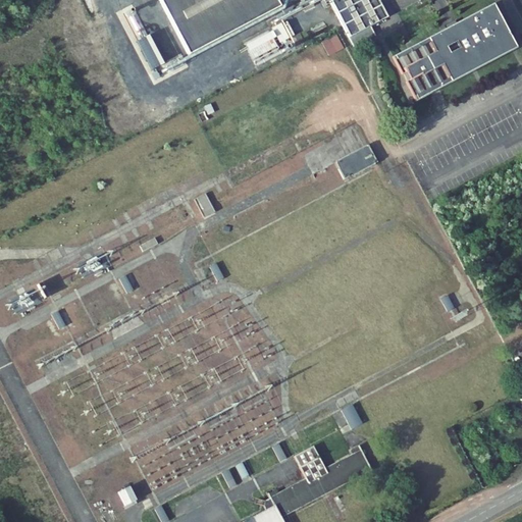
[(159,0),(188,56),(279,7),(275,0),(159,0)]
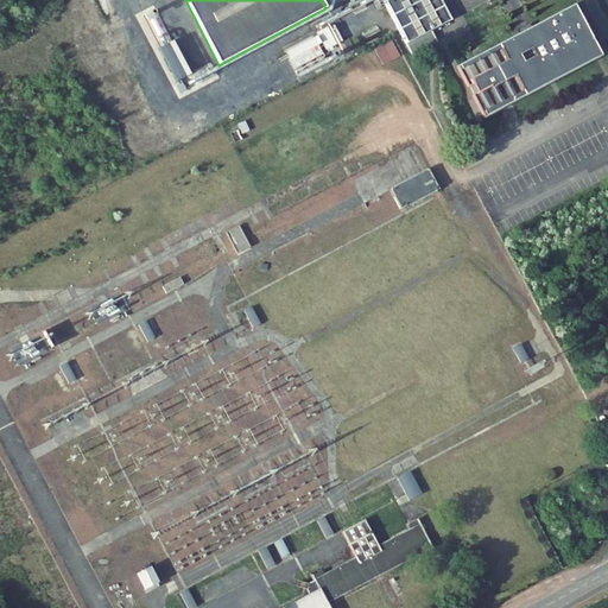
[(441,0),(382,0),(393,19),(398,30),(406,44),(415,59),(425,55),(423,49),(437,42),(431,30),(451,20),(441,0)]
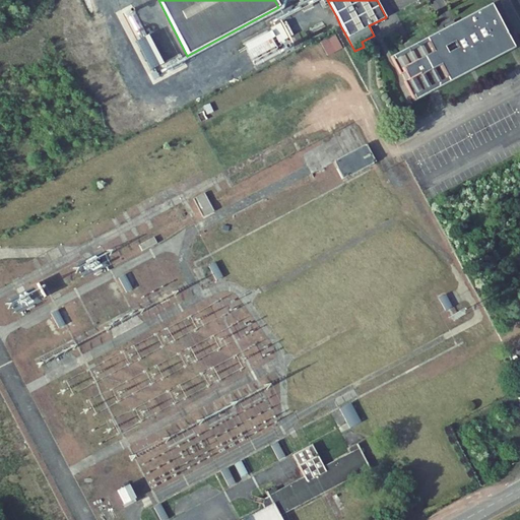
[(340,25),(336,16),(316,27),(321,36),(340,25)]
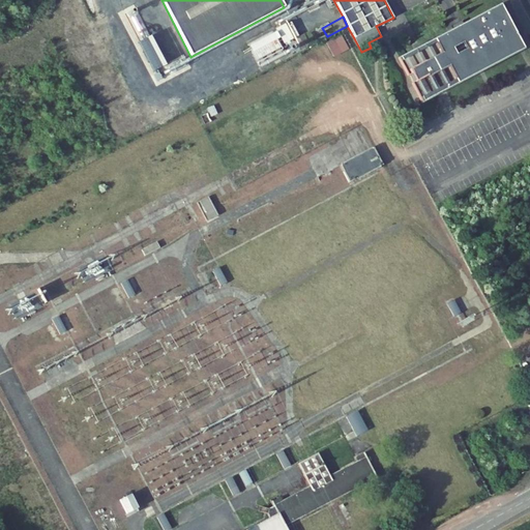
[(291,22),(276,30),(284,43),(298,36),(291,22)]
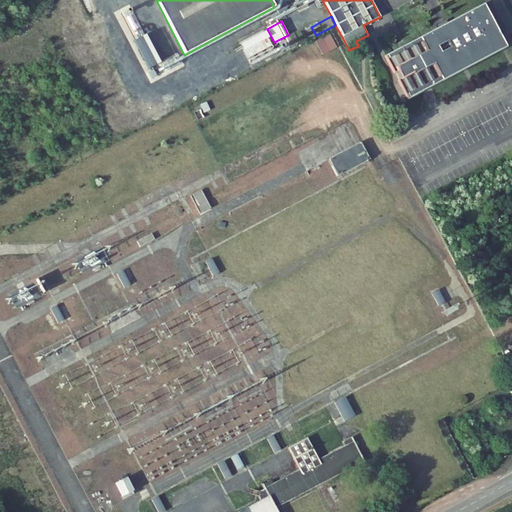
[(434,41),(394,63),(403,79),(426,67),(428,73),(436,69),(441,77),(480,55),(462,21),(432,37),(434,41)]
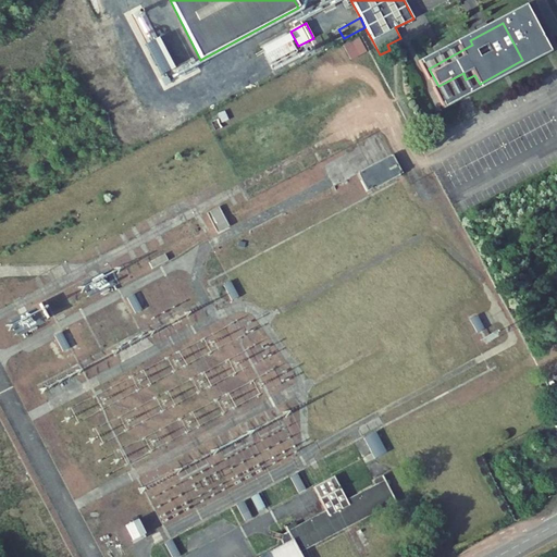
[(296,50),(287,35),(261,49),(270,64),(296,50)]
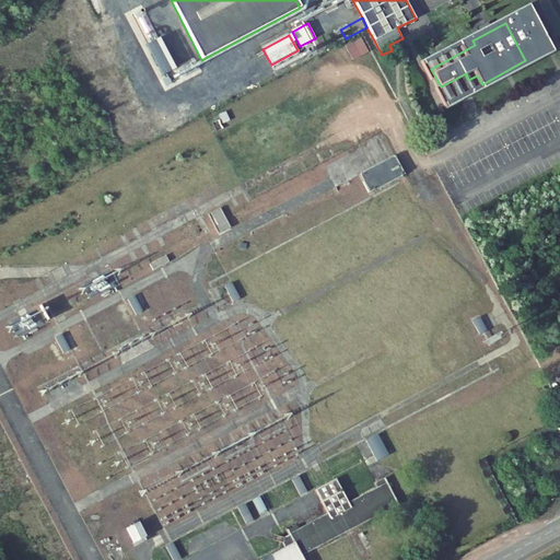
[(346,45),(353,59),(368,51),(360,37),(346,45)]
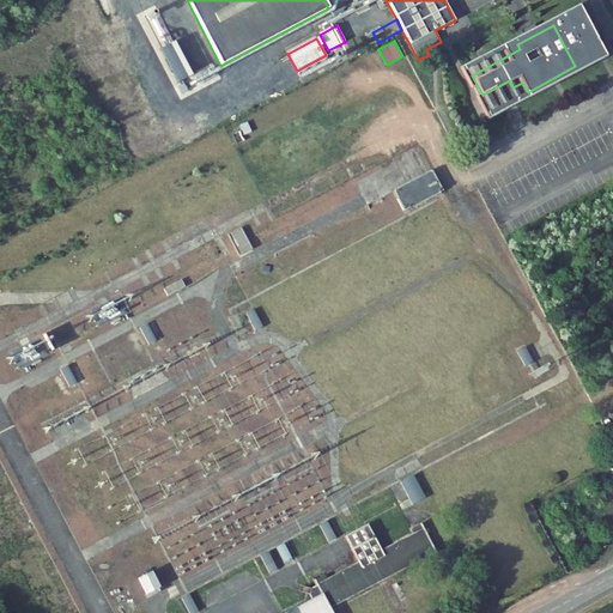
[(431,171),(394,190),(405,212),(442,193),(431,171)]
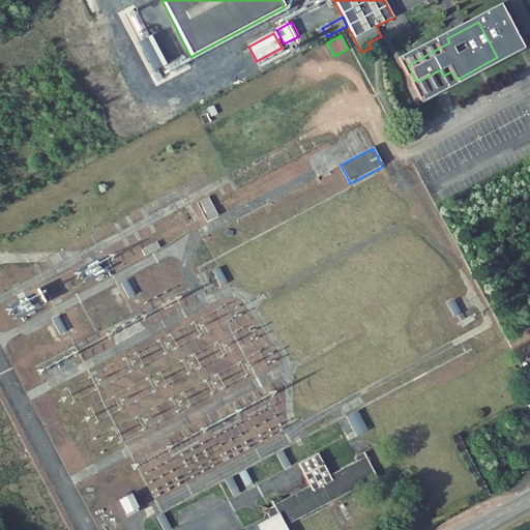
[(218,216),(208,198),(198,203),(208,222),(218,216)]
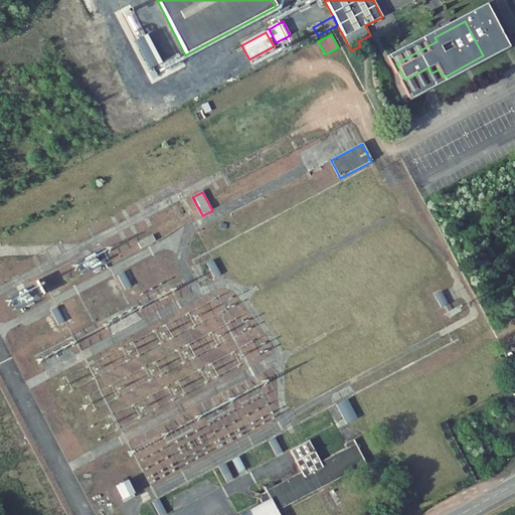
[(152,235),(138,242),(141,248),(156,241),(152,235)]
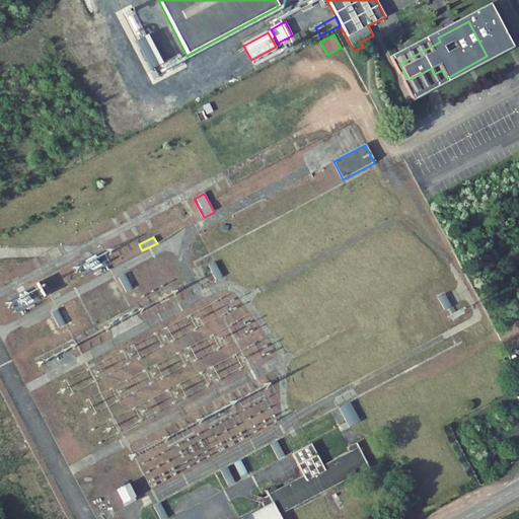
[(215,263),(209,266),(216,281),(223,277),(215,263)]
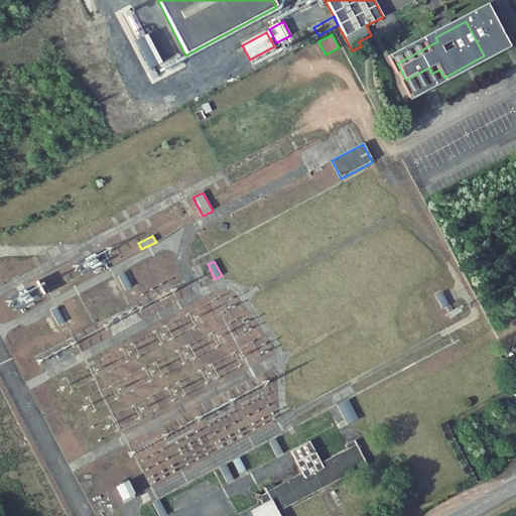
[(124,273),(118,276),(125,291),(132,287),(124,273)]
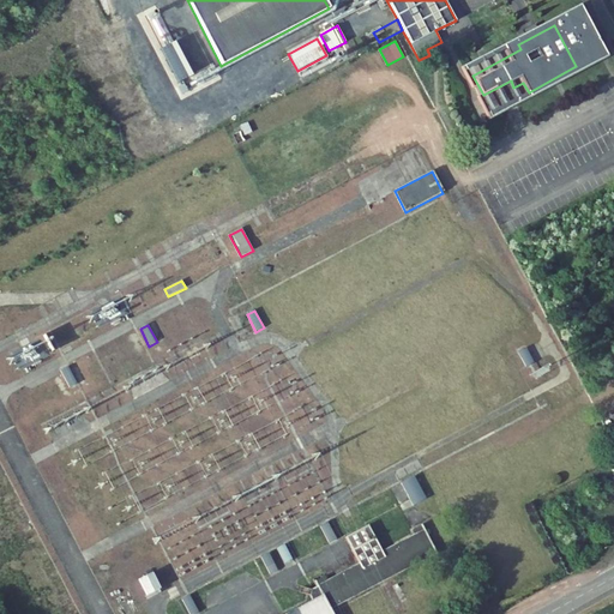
[(534,363),(527,348),(518,353),(525,367),(534,363)]
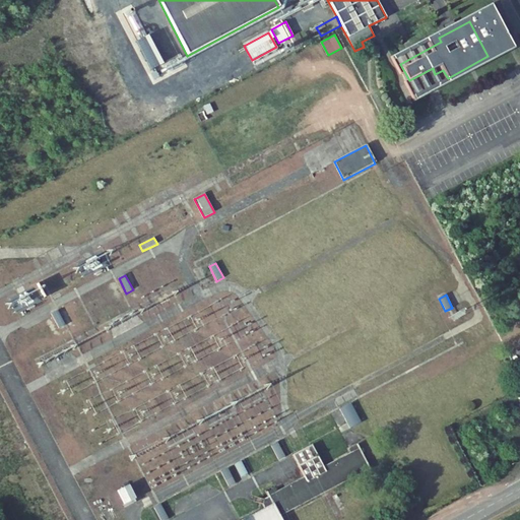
[(57,310),(51,314),(58,328),(65,325),(57,310)]
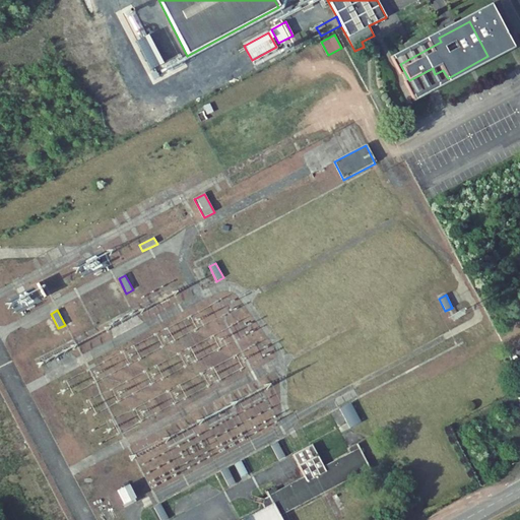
[(350,404),(339,409),(349,429),(361,423),(350,404)]
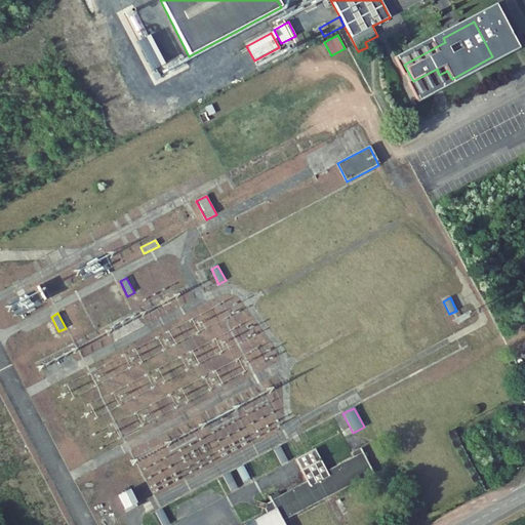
[(280,447),(273,450),(281,466),(288,462),(280,447)]
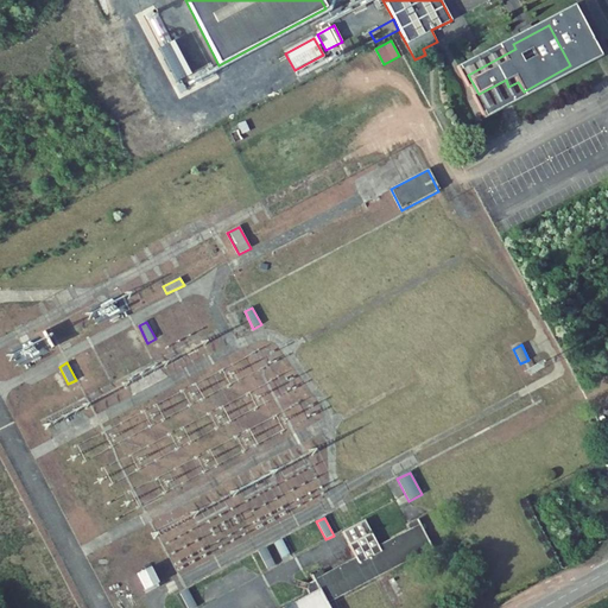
[(330,607),(328,603),(375,578),(390,570),(432,548),(417,519),(407,524),(405,525),(409,531),(378,546),(363,520),(343,532),(355,558),(314,580),(308,583),(306,590),(309,595),(282,607),(330,607)]
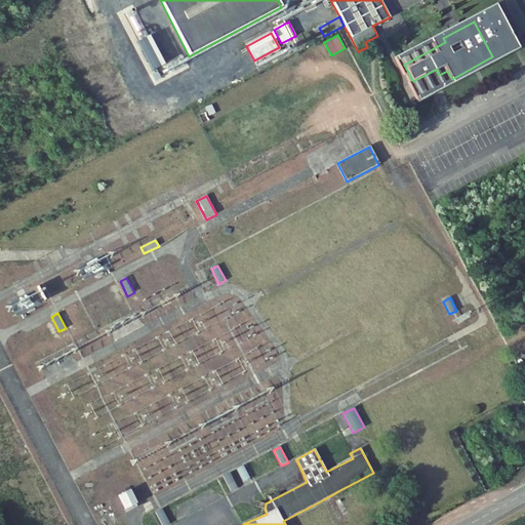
[(243,467),(236,470),(243,483),(250,480),(243,467)]
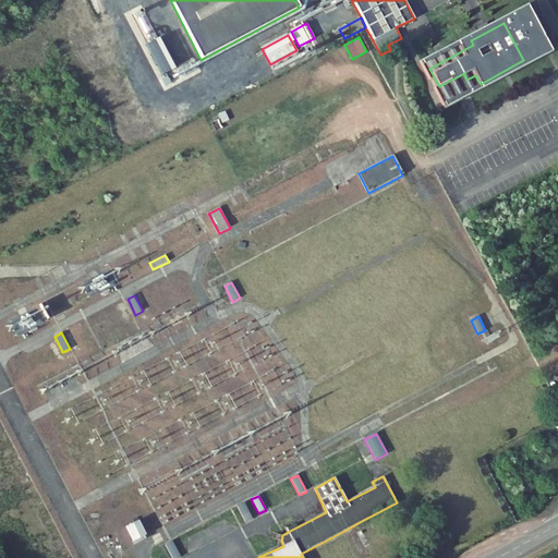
[(244,502),(237,506),(245,523),(253,520),(244,502)]
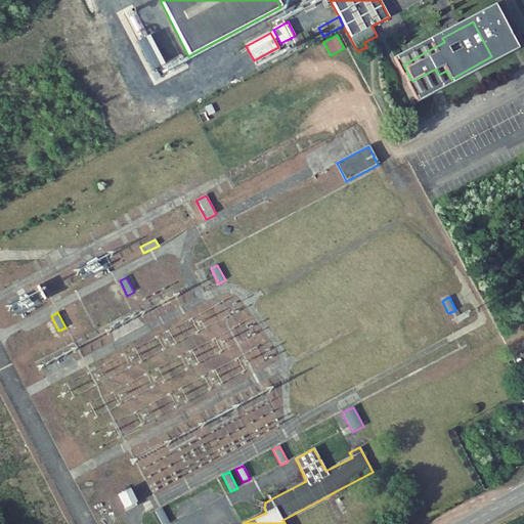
[(162,509),(155,513),(161,523),(167,523),(170,523),(162,509)]
